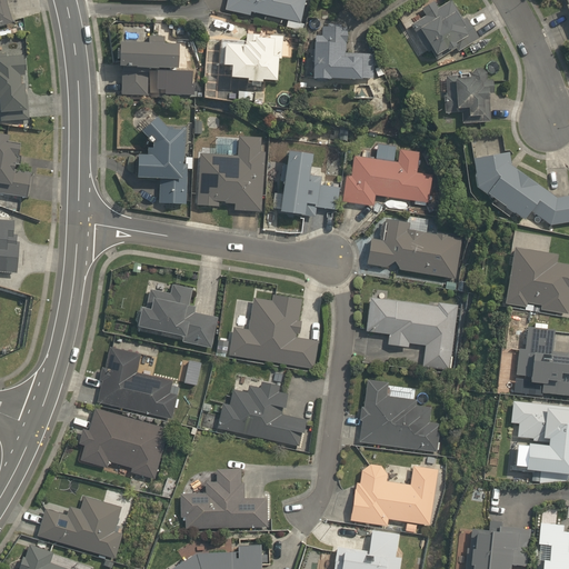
[(8,0),(0,0),(0,28),(16,25),(8,0)]
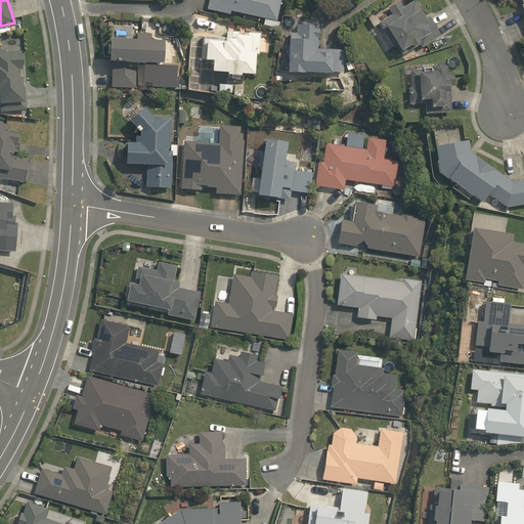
[(209,0),(207,11),(230,16),(232,9),(279,19),(284,0),(209,0)]
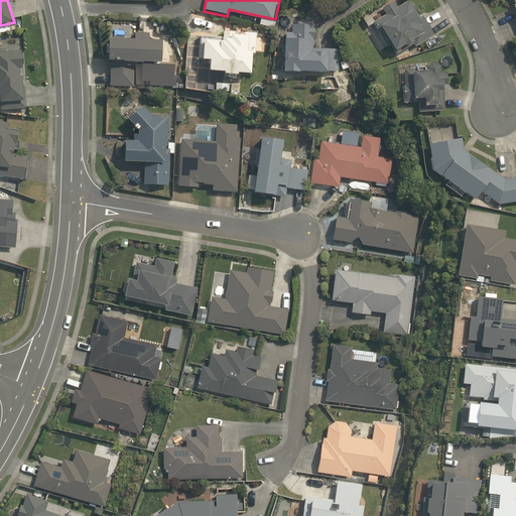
[(437,38),(412,0),(408,0),(403,3),(400,0),(392,0),(384,6),(388,12),(372,23),(390,50),(395,47),(399,53),(414,43),(419,50),(437,38)]
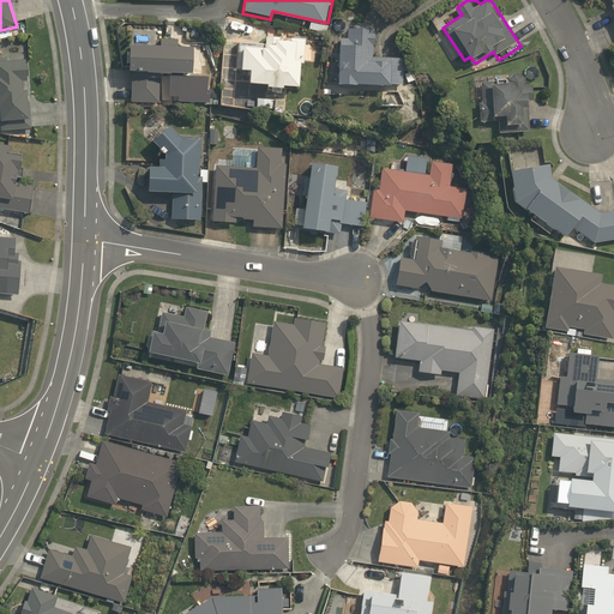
[(377,28),(342,26),(341,86),(404,88),(404,56),(377,56),(377,28)]
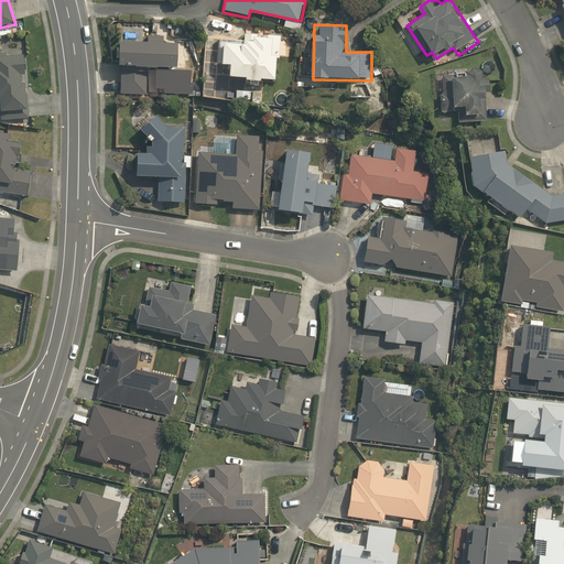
[(268,38),(247,35),(246,44),(219,41),(216,66),(234,67),(232,80),(280,85),(285,32),(268,30),(268,38)]
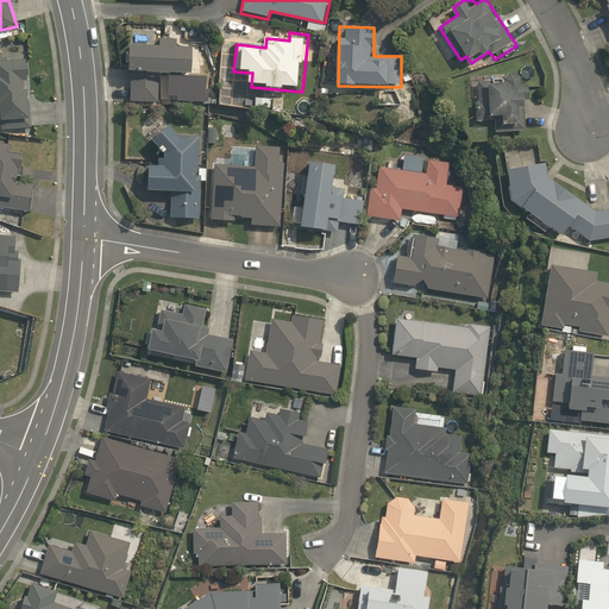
[(176,74),(195,75),(196,50),(177,49),(177,41),(161,39),(161,48),(135,46),(132,99),(175,101),(176,74)]
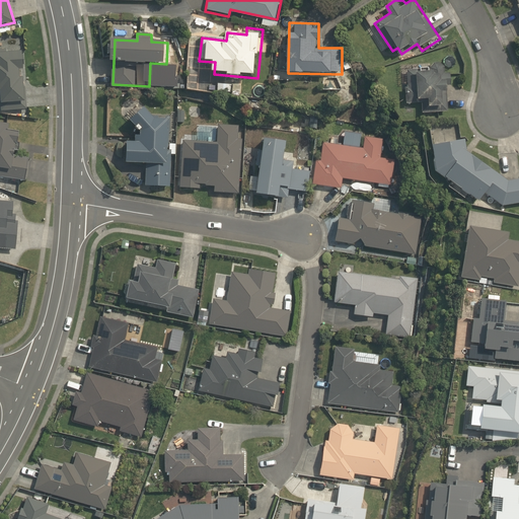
[(0,50),(0,91),(1,91),(3,112),(27,109),(25,79),(22,79),(21,68),(27,68),(25,53),(9,54),(8,50),(0,50)]
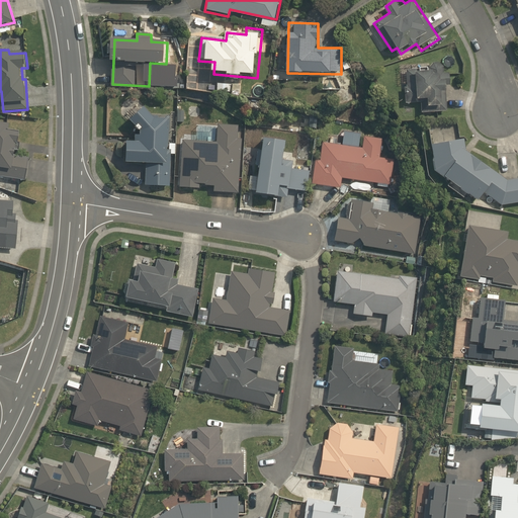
[(447,112),(445,68),(404,70),(405,104),(420,103),(421,113),(447,112)]
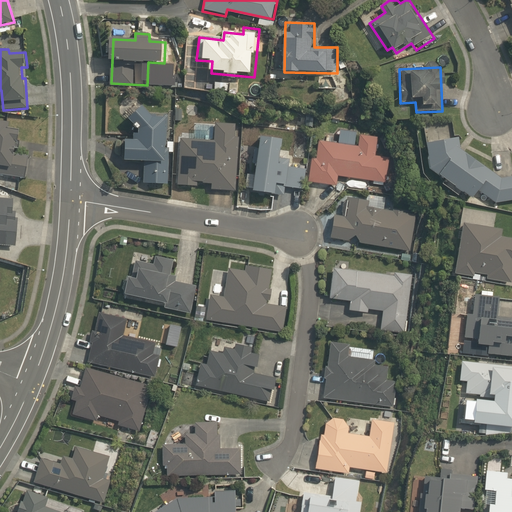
[(124,141),(123,162),(144,163),(143,185),(165,186),(168,118),(134,116),(132,142),(124,141)]
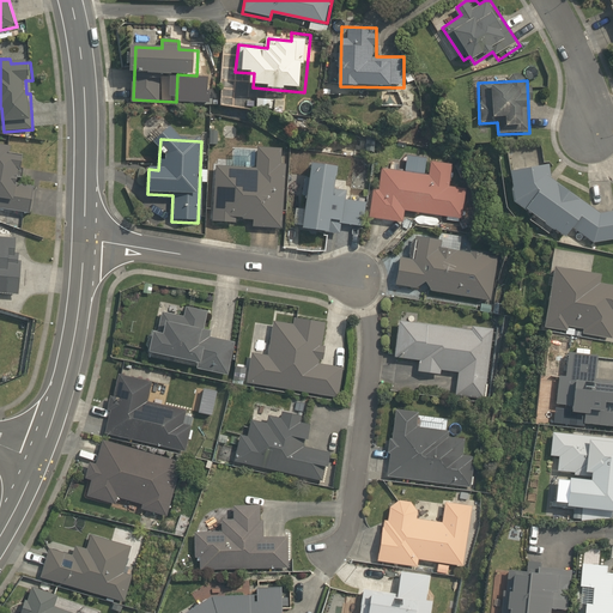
[(13,144),(0,143),(0,207),(32,212),(36,187),(22,184),(25,158),(11,156),(13,144)]
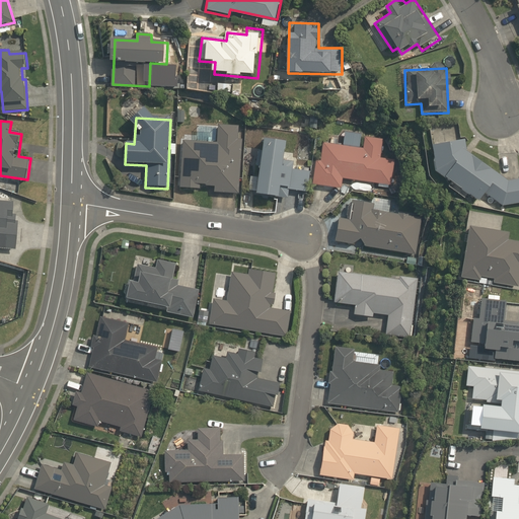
[(217,143),(183,141),(181,188),(200,189),(200,184),(217,186),(216,192),(239,193),(242,127),(218,126),(217,143)]
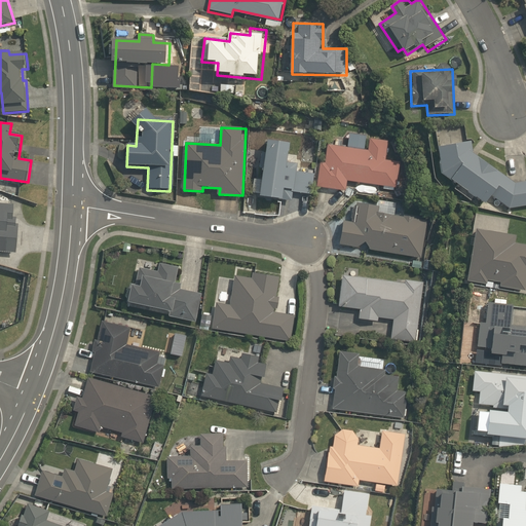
[(327,161),(321,161),(318,175),(317,188),(347,192),(348,182),(400,188),(403,161),(388,159),(390,141),(371,138),(370,148),(329,143),(327,161)]
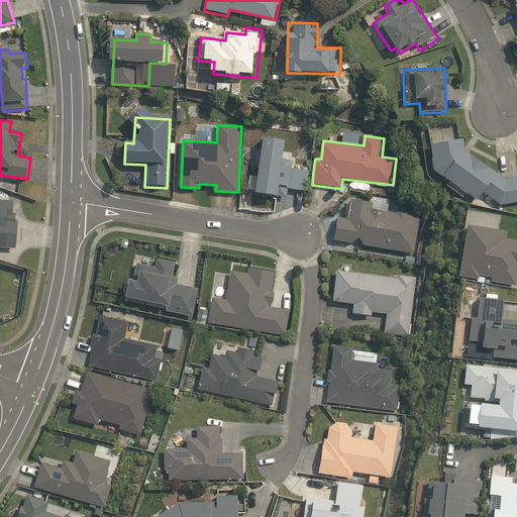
[(265,138),(264,151),(257,150),(256,165),(262,166),(259,193),(287,196),(288,187),(311,190),(312,185),(313,172),(284,168),(287,141),(265,138)]
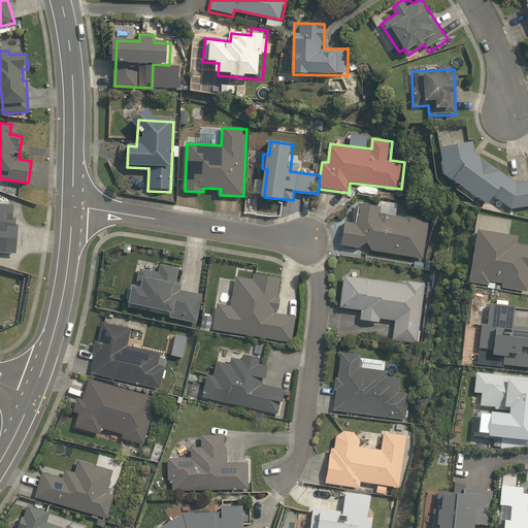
[(458,186),(455,190),(475,203),(479,199),(488,205),(492,198),(510,210),(527,207),(527,183),(520,185),(476,157),(475,144),(441,147),(443,175),(458,186)]
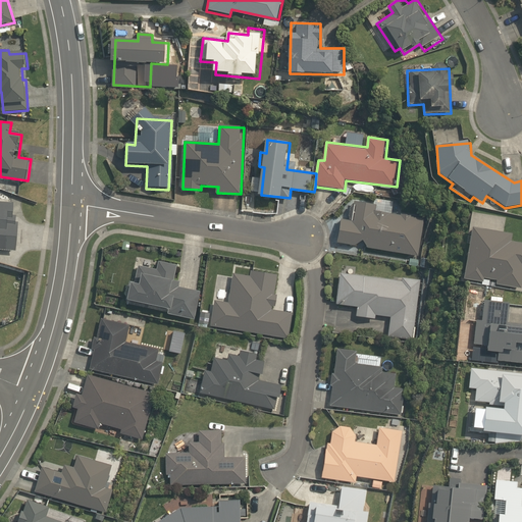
[(0,252),(14,254),(19,205),(0,203),(1,196),(0,196),(0,252)]
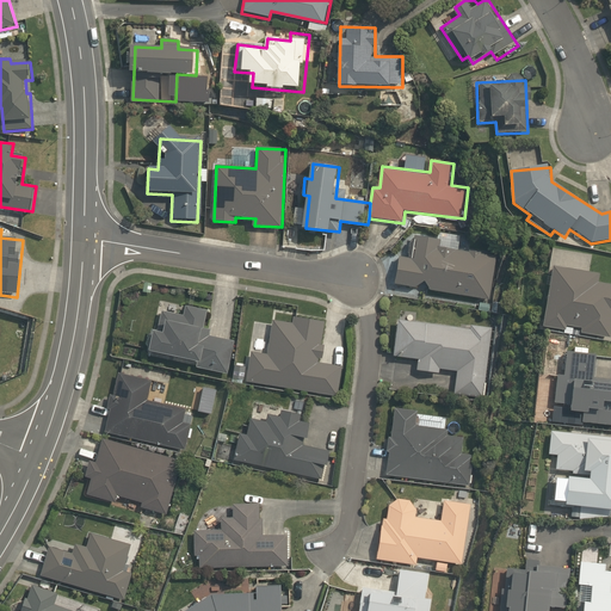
[(426,282),(433,291),(488,300),(494,253),(462,250),(463,236),(443,233),(442,241),(414,238),(411,259),(401,258),(396,287),(417,289),(426,282)]
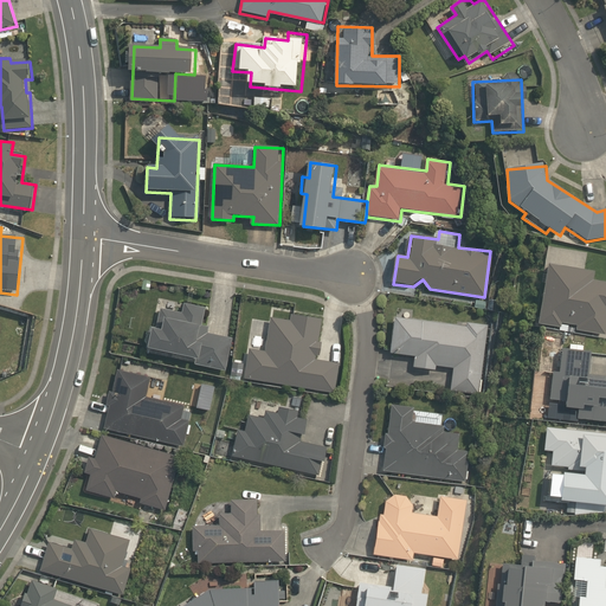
[(595,270),(550,262),(539,324),(563,329),(565,324),(578,327),(577,331),(605,336),(605,327),(605,282),(594,279),(595,270)]
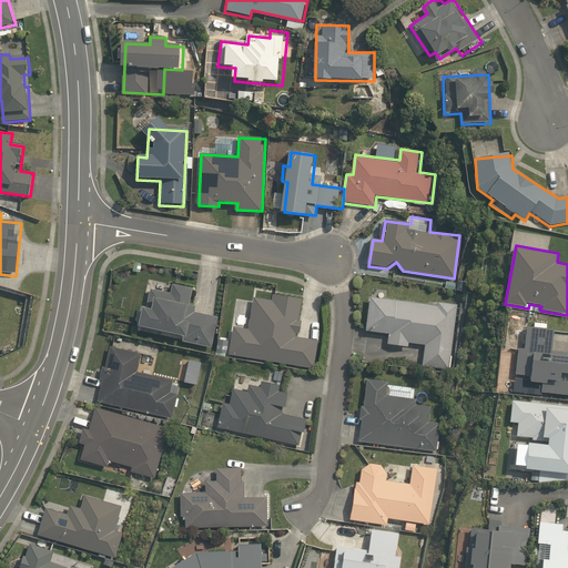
[(173,293),(150,288),(146,307),(143,306),(139,337),(213,350),(219,317),(193,313),(198,287),(174,284),(173,293)]
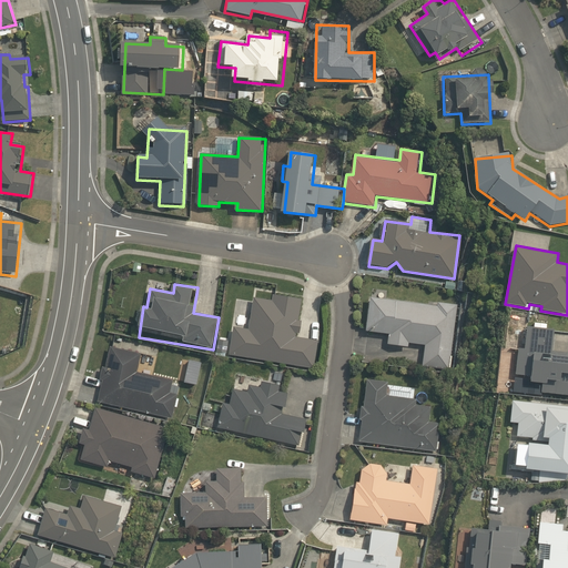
[(304,296),(255,288),(250,330),(231,326),(226,355),(315,368),(318,338),(298,336),(304,296)]
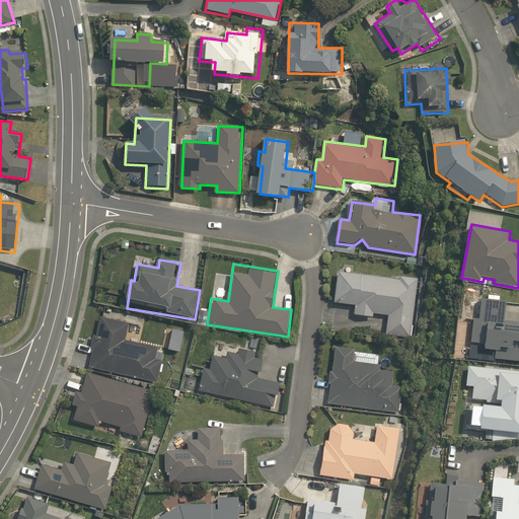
[(339,270),(336,303),(356,305),(355,315),(375,317),(376,313),(388,315),(386,337),(412,339),(418,278),(339,270)]
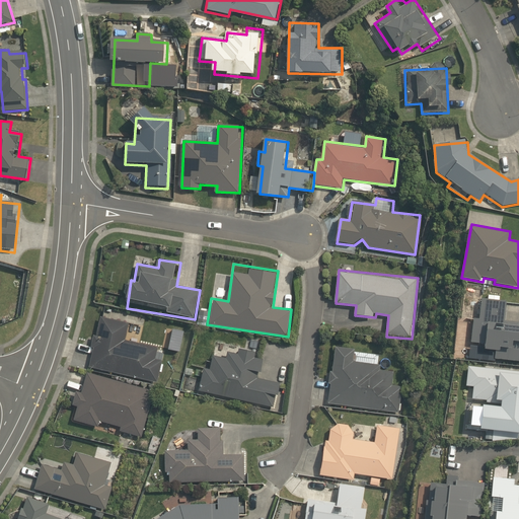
[(508,303),(483,300),(479,318),(474,318),(471,343),(487,345),(486,352),(497,354),(496,362),(518,365),(518,323),(506,321),(508,303)]
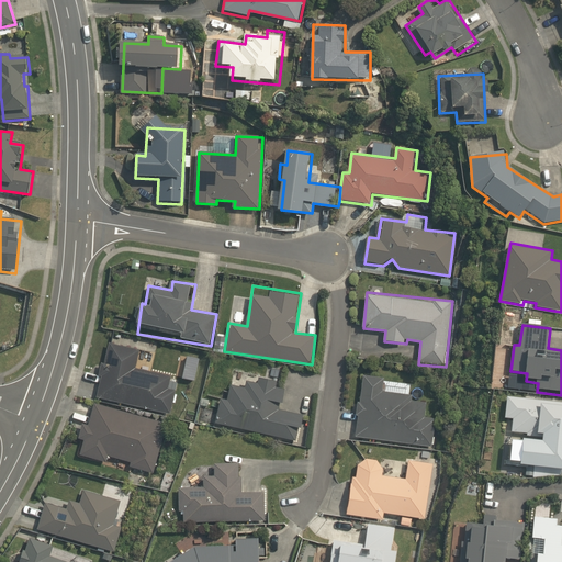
[(93,400),(169,419),(177,390),(170,388),(173,375),(135,366),(138,352),(109,345),(93,400)]
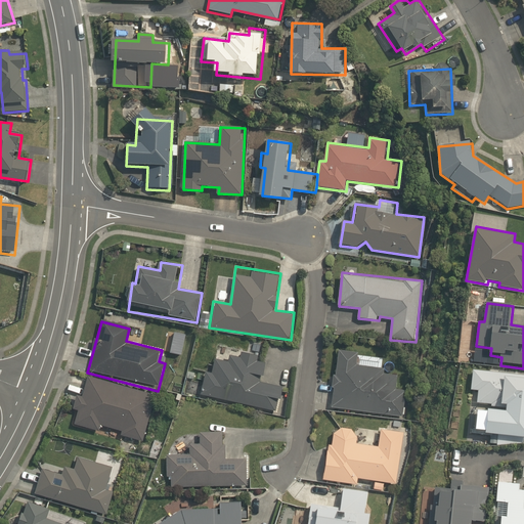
[(395,387),(397,373),(383,370),(384,366),(360,363),(361,353),(339,350),(331,409),(401,420),(406,388),(395,387)]
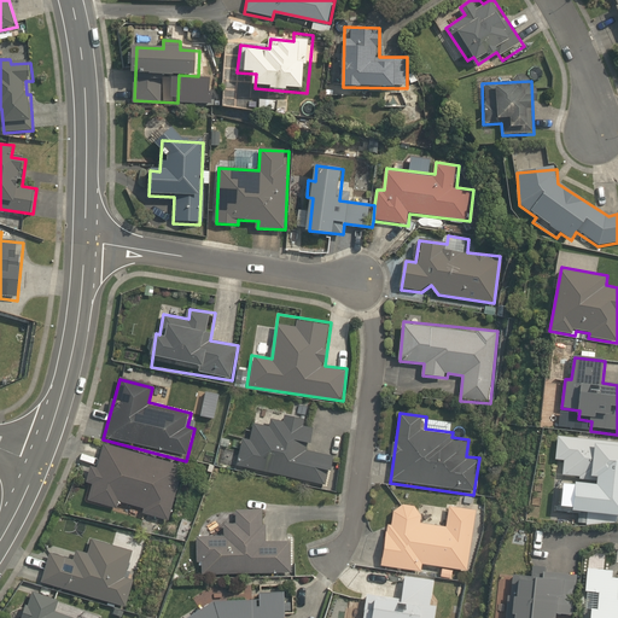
[(307,426),(308,419),(287,417),(286,421),(273,419),(272,427),(254,425),(251,438),(243,437),(237,472),(326,487),(327,474),(331,474),(333,456),(305,453),(307,444),(312,445),(314,427),(307,426)]
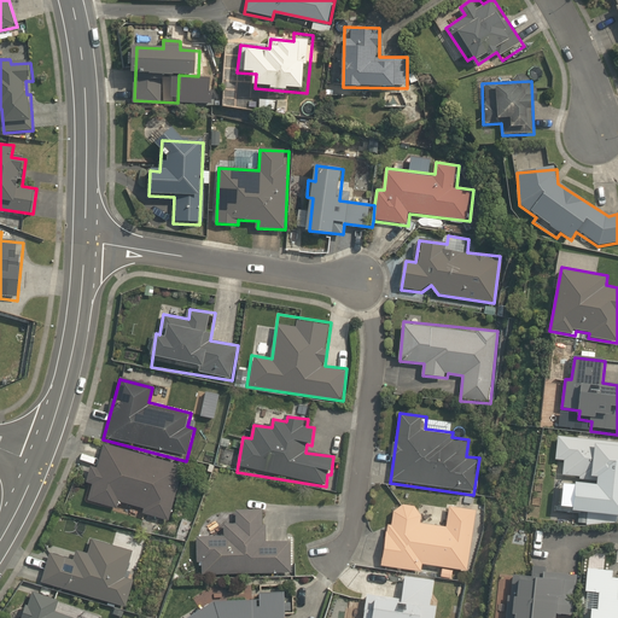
[(617,437),(557,435),(555,460),(564,460),(564,477),(578,477),(578,481),(594,482),(593,516),(598,516),(598,524),(617,525),(617,517),(617,516),(617,437)]
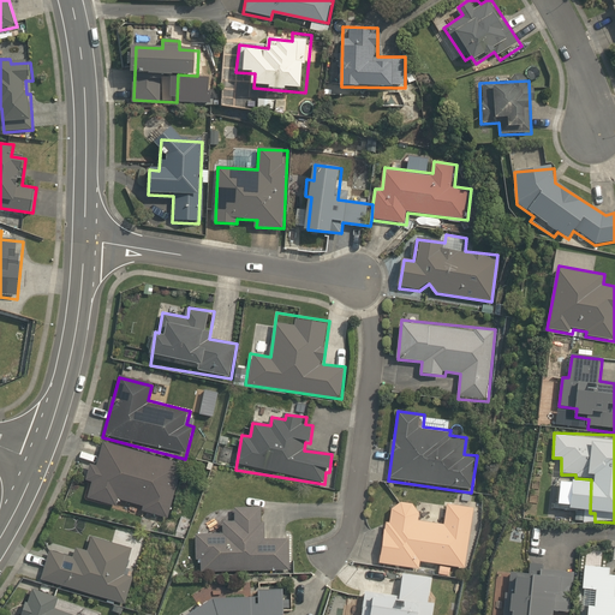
[(185,459),(102,437),(85,500),(112,507),(114,500),(143,508),(143,511),(169,518),(185,459)]
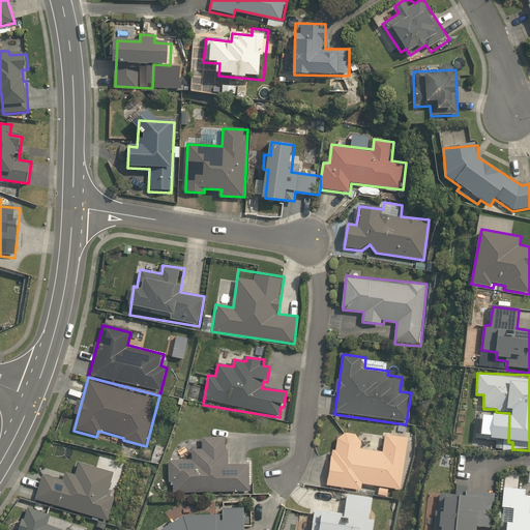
[(379,495),(389,497),(391,487),(401,489),(408,438),(386,435),(383,455),(362,452),(365,436),(339,432),(336,450),(332,449),(326,486),(362,491),(364,482),(380,486),(379,495)]
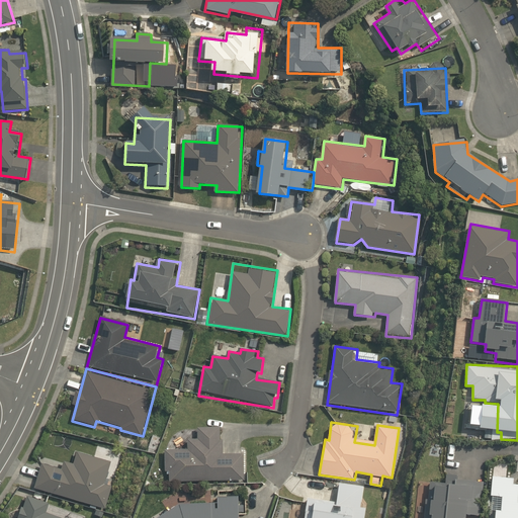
[(168,452),(169,484),(244,482),(244,455),(221,455),(220,428),(198,429),(198,439),(186,440),(187,452),(168,452)]
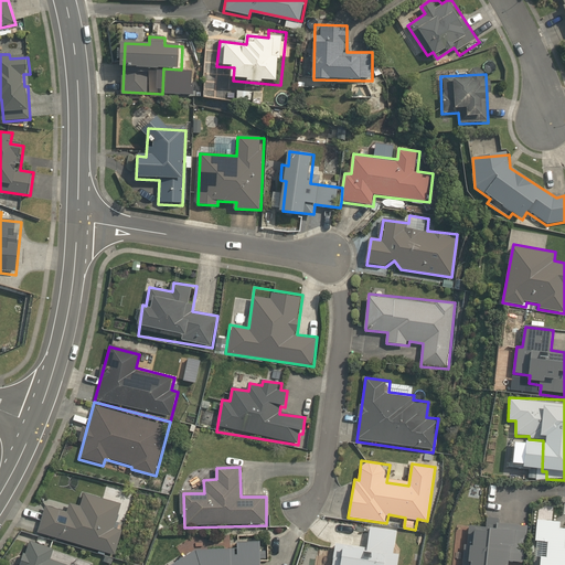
[(115,525),(121,505),(82,493),(77,508),(49,499),(38,532),(114,556),(123,529),(115,525)]
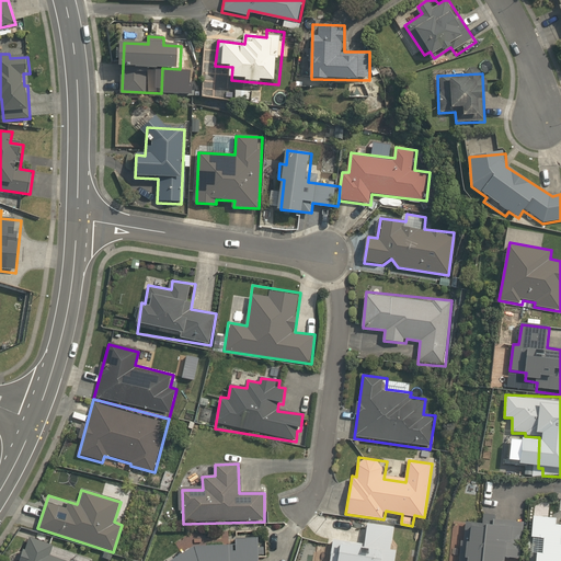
[(544,554),(538,553),(537,560),(560,560),(560,523),(558,524),(559,516),(534,514),(531,538),(545,539),(544,554)]
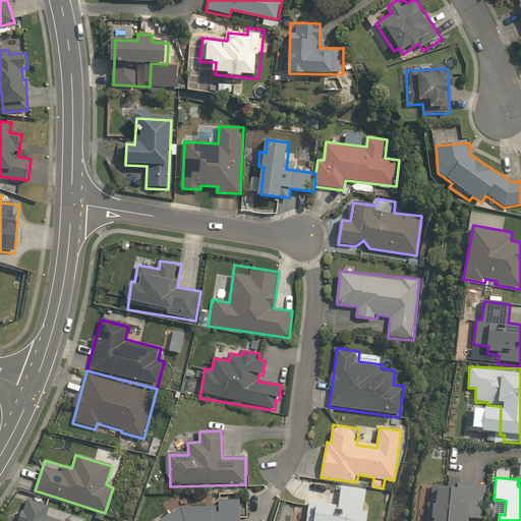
[(474,520),(484,520),(486,484),(459,482),(459,488),(431,486),(430,503),(427,503),(426,520),(468,520),(469,520),(474,520)]
